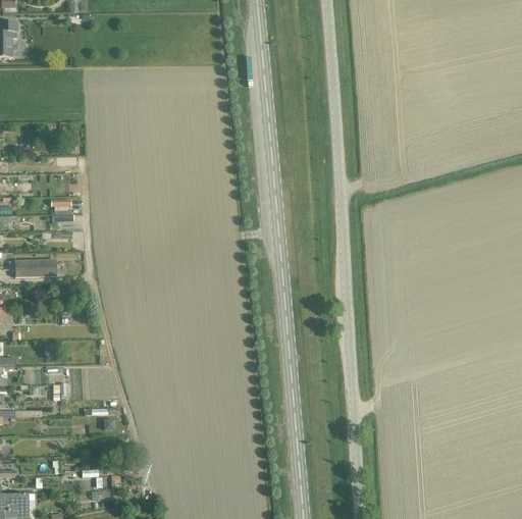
[(4,57),(6,57),(8,56),(12,56),(11,37),(16,37),(16,31),(17,31),(17,20),(0,19),(0,56),(2,56),(4,57)]
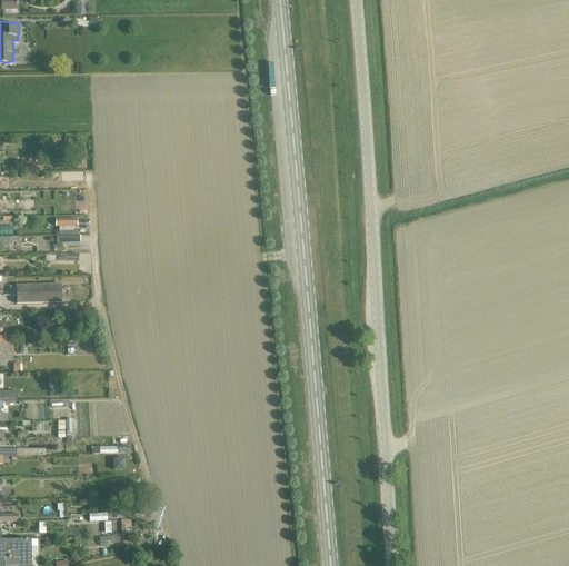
[(61,283),(17,284),(17,301),(62,300),(61,283)]
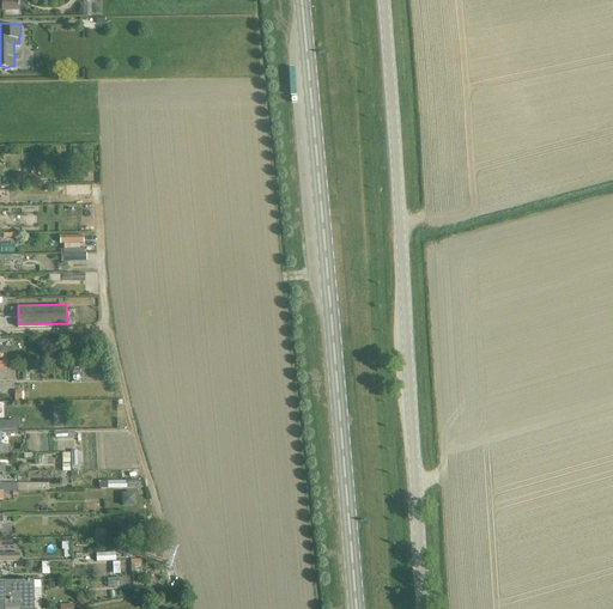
[(0,377),(11,378),(11,367),(7,367),(0,366),(0,377)]
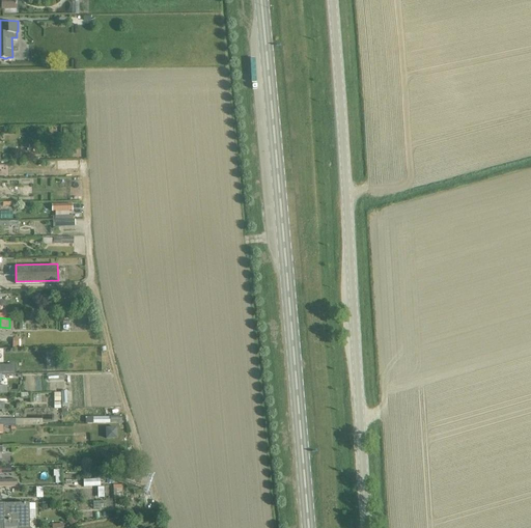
[(117,435),(117,424),(106,424),(107,435),(117,435)]
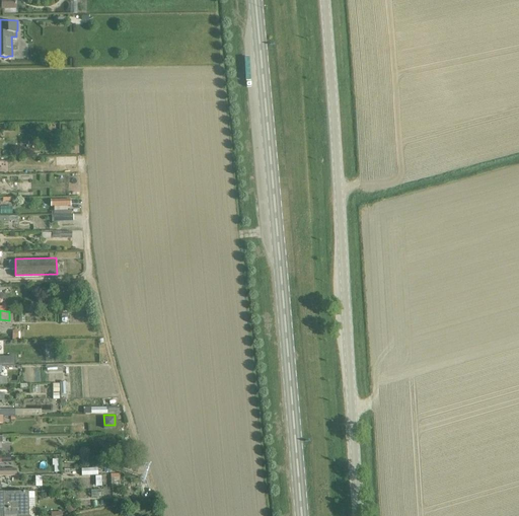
[(138,494),(144,493),(142,480),(144,480),(144,472),(135,473),(138,494)]
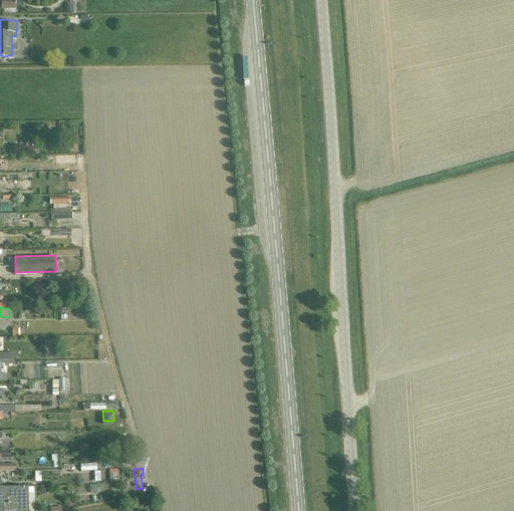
[(98,481),(86,482),(86,490),(98,490),(98,481)]
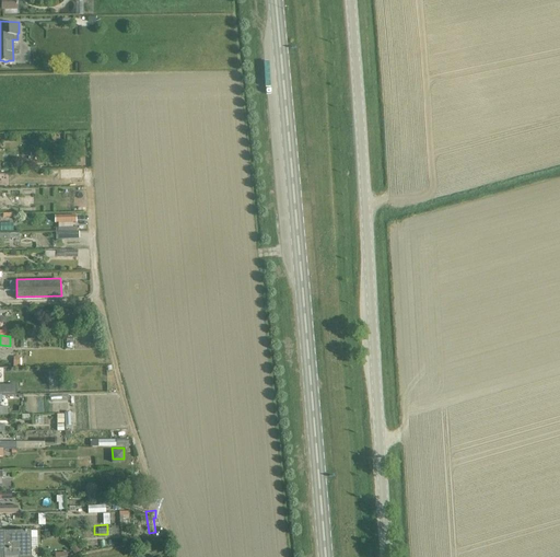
[(4,529),(0,529),(0,556),(31,556),(31,529),(4,529)]
